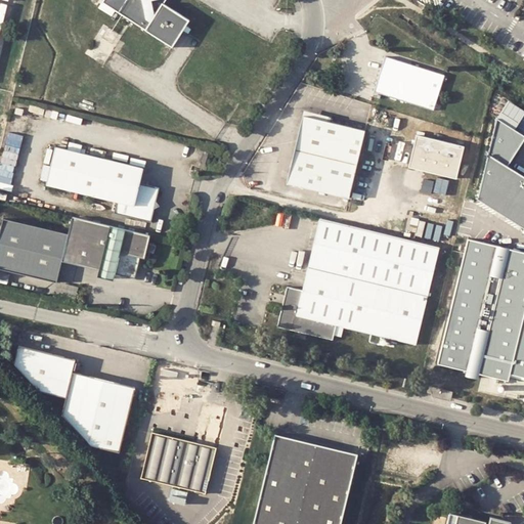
[(104,0),(103,2),(122,13),(136,23),(173,45),(182,31),(189,19),(165,4),(167,0),(104,0)]
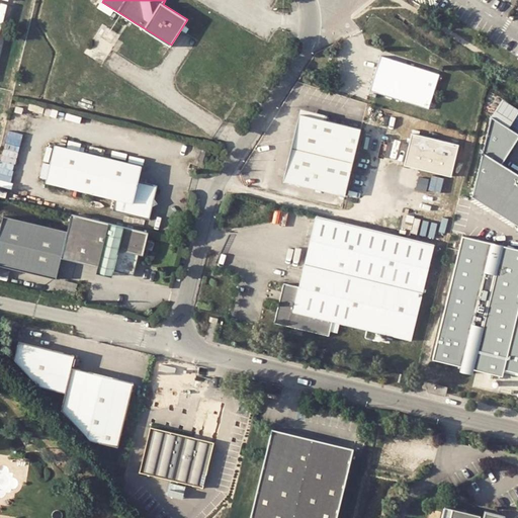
[(368,88),(428,106),(438,74),(378,55),(368,88)]
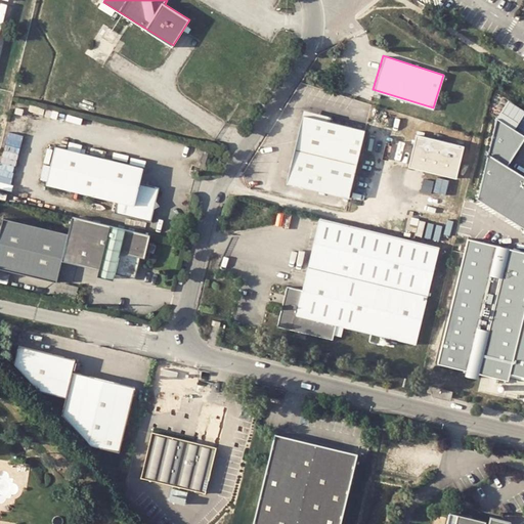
[(516,127),(523,114),(523,111),(509,101),(499,116),(516,127)]
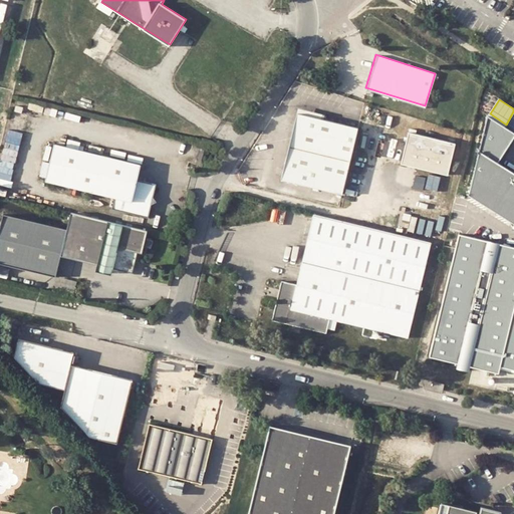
[(343,197),(361,131),(344,126),(345,123),(330,119),(329,122),(300,114),(283,181),(343,197)]
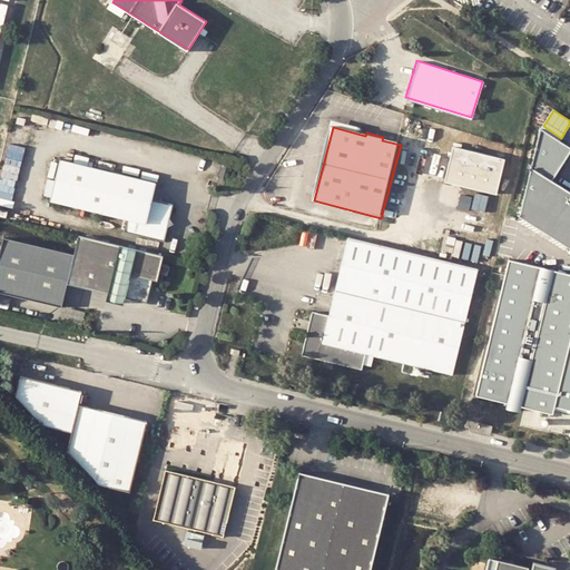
[(569,153),(569,148),(539,130),(520,216),(569,248),(569,190),(552,180),(569,153)]
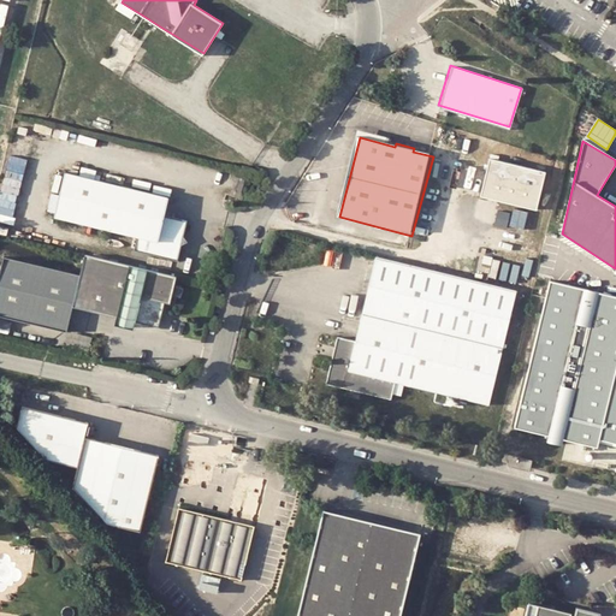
[(548,171),(490,157),(480,197),(538,211),(548,171)]
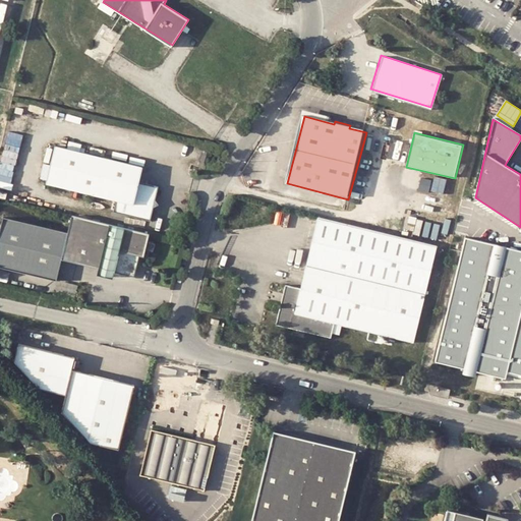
[(149,209),(151,200),(156,201),(159,188),(139,183),(143,168),(55,147),(47,185),(117,200),(114,215),(151,223),(154,210),(149,209)]
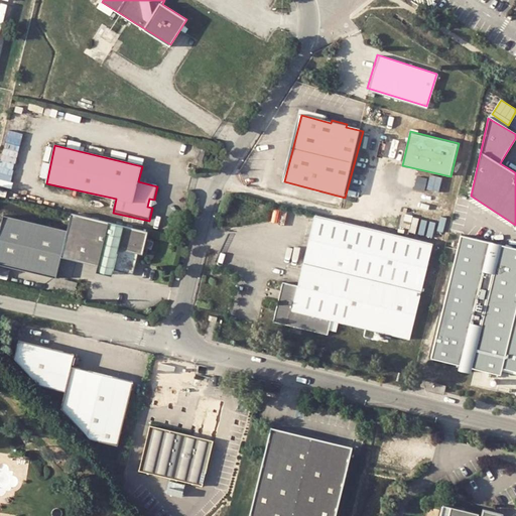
[(400,147),(393,145),(390,161),(396,162),(400,147)]
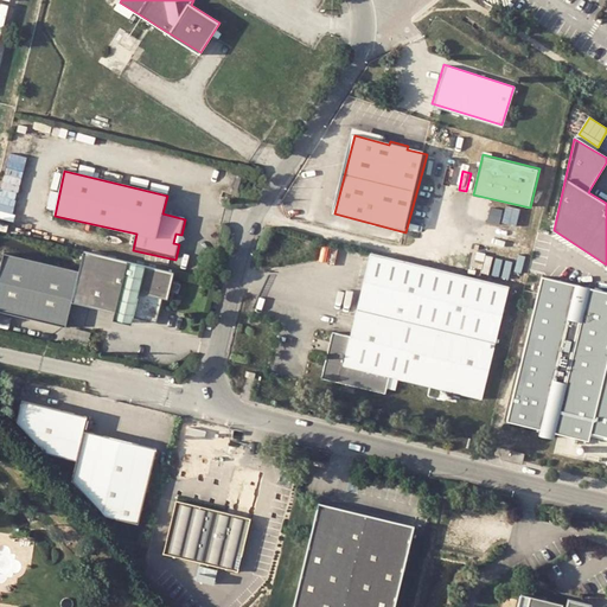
[(161,300),(168,301),(176,273),(84,250),(78,270),(72,302),(88,306),(121,313),(140,318),(146,296),(161,300)]
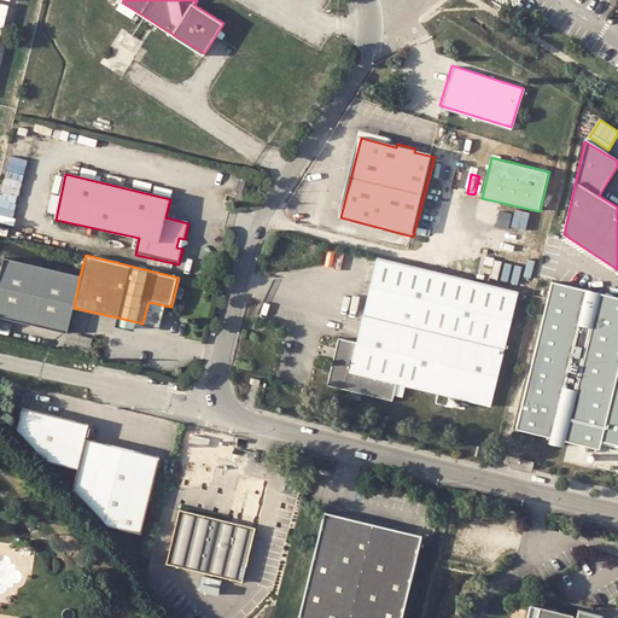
[(68,327),(80,275),(4,257),(0,272),(0,315),(66,331),(68,327)]
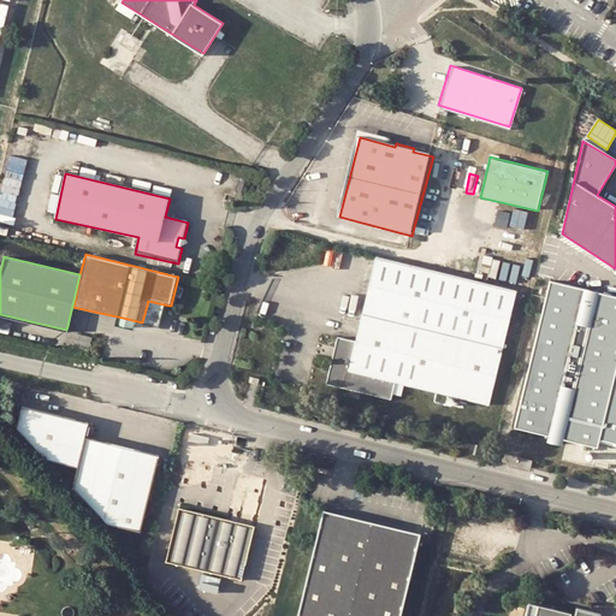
[(490,406),(519,291),(427,268),(378,256),(357,342),(350,373),(396,384),(490,406)]
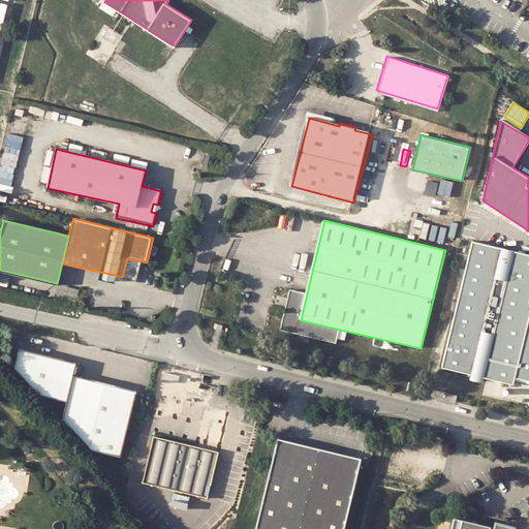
[(441,369),(471,376),(470,380),(483,383),(484,377),(514,384),(516,378),(528,380),(528,255),(472,242),(441,369)]
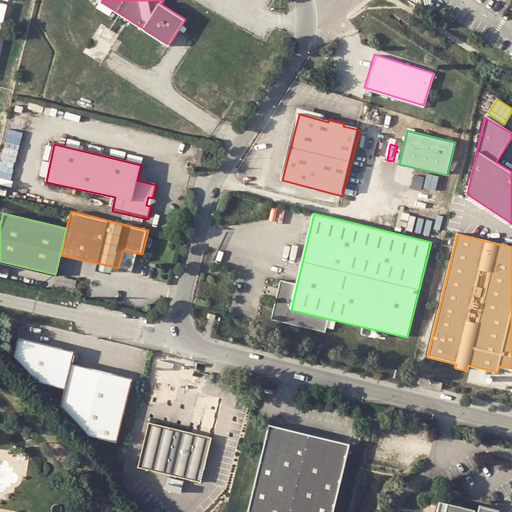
[(134,260),(135,256),(136,253),(123,250),(118,268),(122,268),(125,267),(129,265),(132,263),(134,260)]
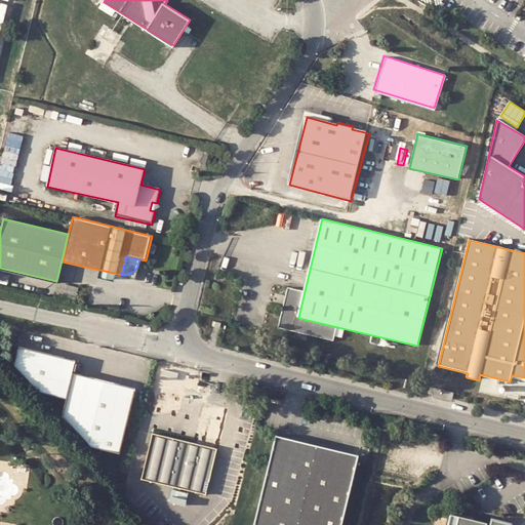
[(76,265),(63,261),(57,278),(72,281),(76,265)]
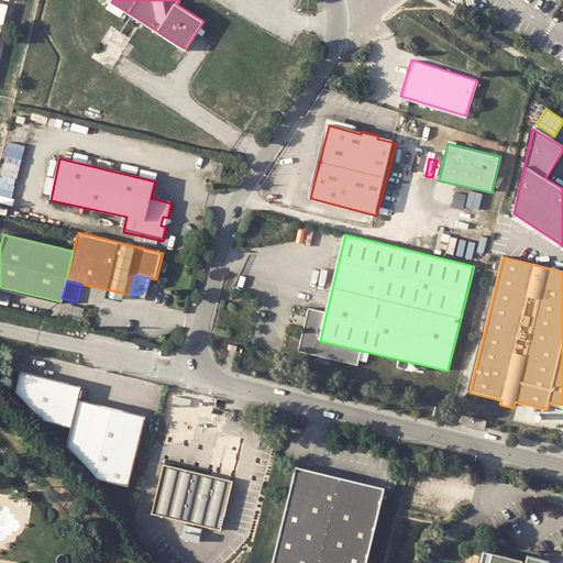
[(110,299),(129,304),(130,299),(130,295),(112,290),(110,299)]
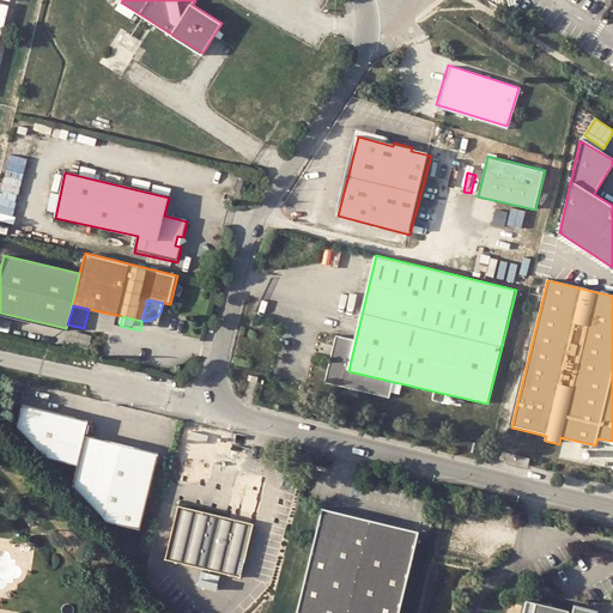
[(68,331),(66,341),(90,347),(92,335),(68,331)]
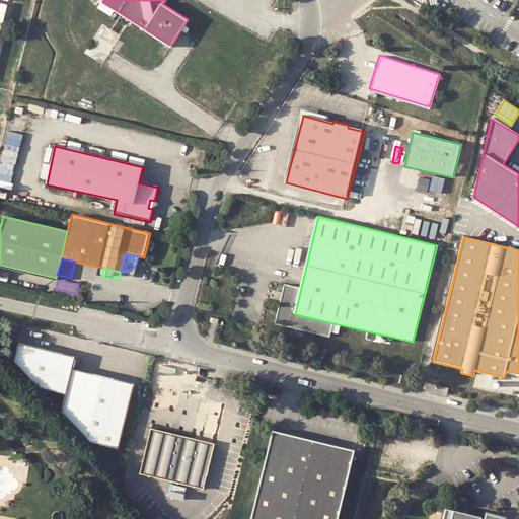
[(277,322),(331,335),(334,323),(295,314),(301,288),(286,285),(284,295),(287,296),(285,304),(281,303),(277,322)]
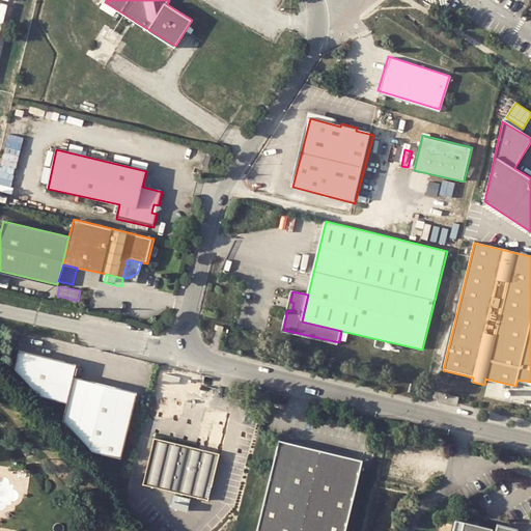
[(93,452),(122,459),(137,401),(139,394),(76,378),(79,365),(21,351),(17,367),(43,396),(68,402),(64,420),(93,452)]
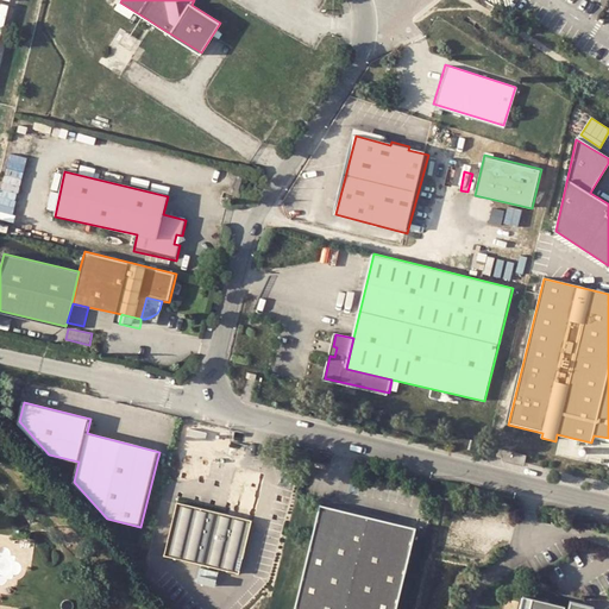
[(515,452),(514,459),(527,463),(528,454),(515,452)]
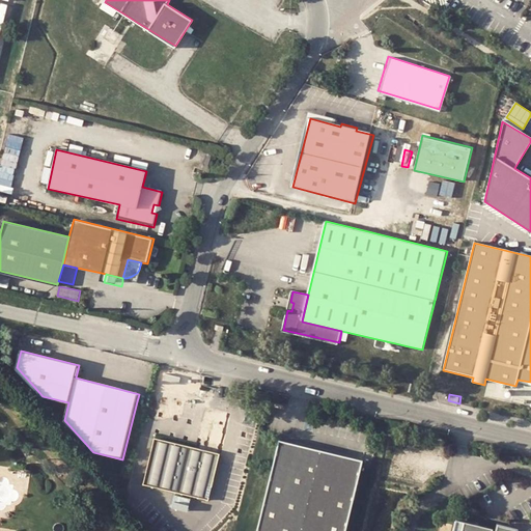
[(158,441),(145,487),(172,493),(205,501),(212,502),(216,480),(222,455),(206,452),(158,441)]
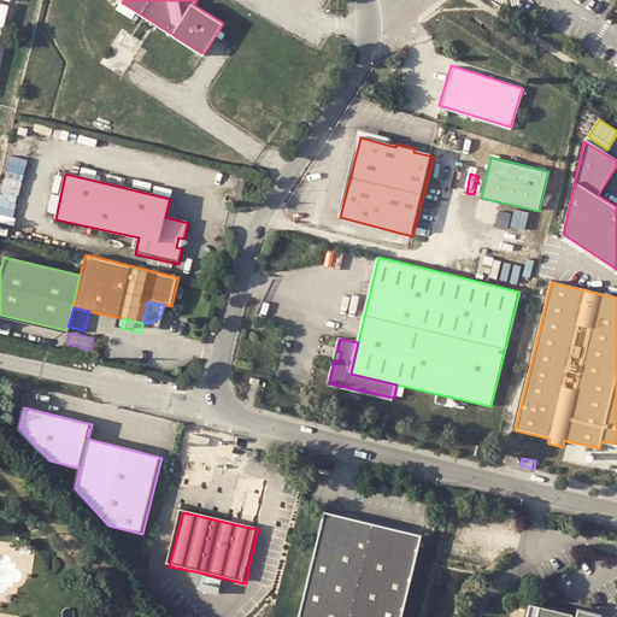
[(301,616),(403,616),(423,536),(328,515),(301,616)]
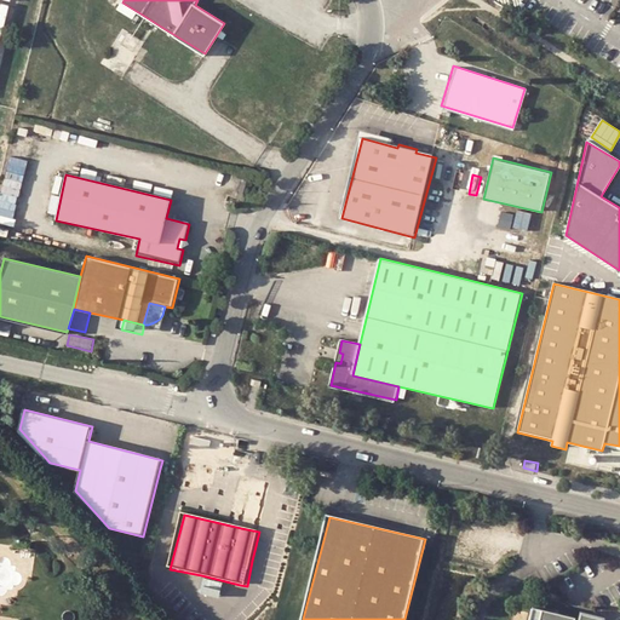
[(606,619),(600,618),(584,614),(583,619),(579,619),(538,608),(537,608),(533,619),(606,619)]
